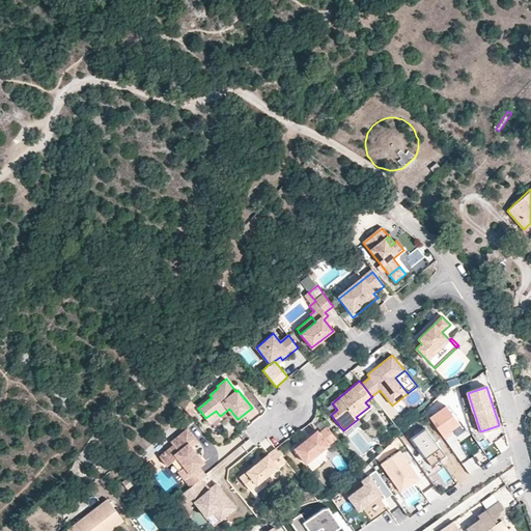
[(447,404),(429,416),(444,437),(460,425),(447,404)]
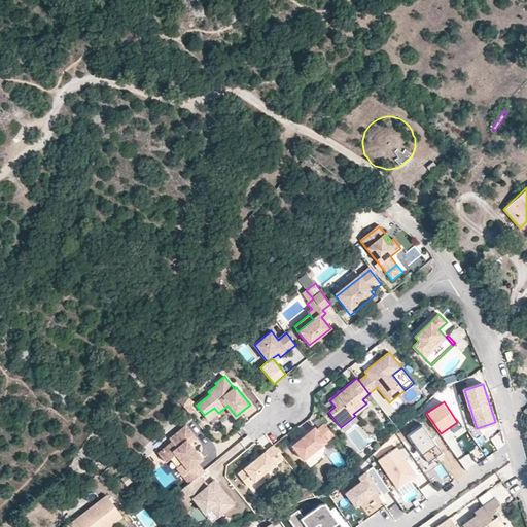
[(218,413),(214,408),(204,415),(209,421),(218,413)]
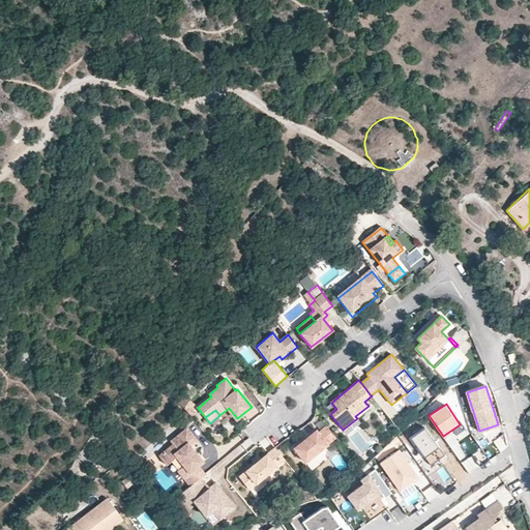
[(442,450),(422,422),(408,433),(421,452),(414,458),(424,472),(441,461),(436,454),(442,450)]
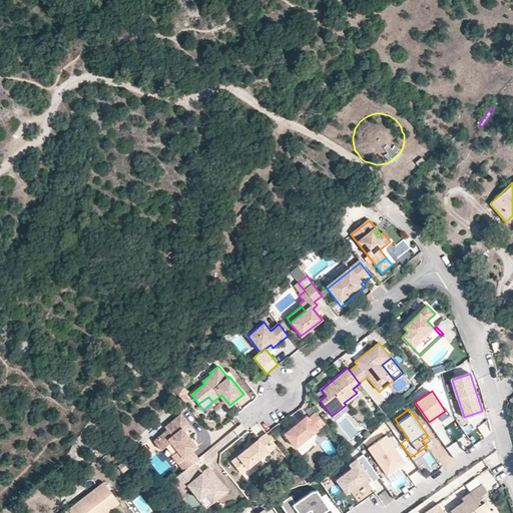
[(326,424),(316,412),(309,419),(307,416),(285,434),(296,448),(326,424)]
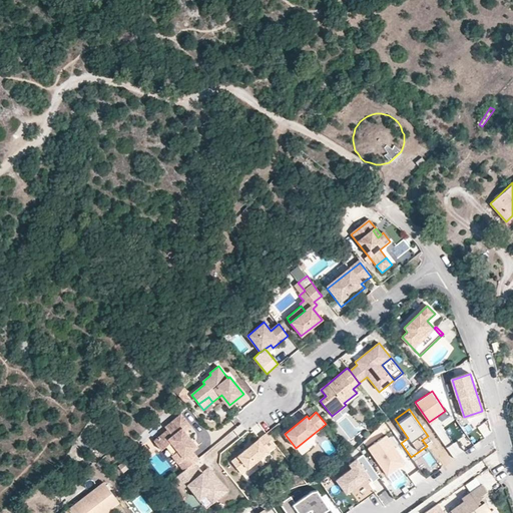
[(197,447),(185,432),(191,427),(181,414),(165,427),(167,430),(154,441),(161,450),(166,446),(173,455),(172,456),(177,463),(178,462),(181,460),(187,468),(194,462),(199,459),(192,451),(197,447)]
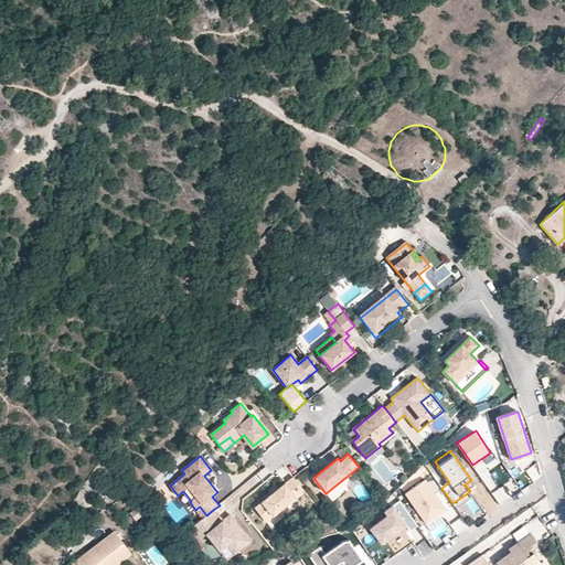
[(532,482),(543,477),(537,465),(525,470),(532,482)]
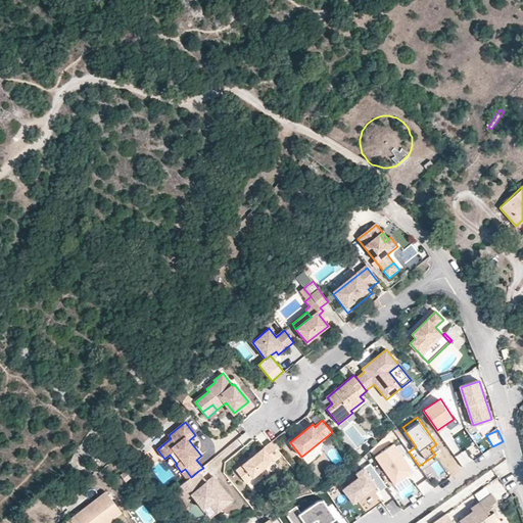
[(281,454),(272,441),(254,455),(256,457),(252,460),(251,458),(236,470),(245,482),(281,454)]
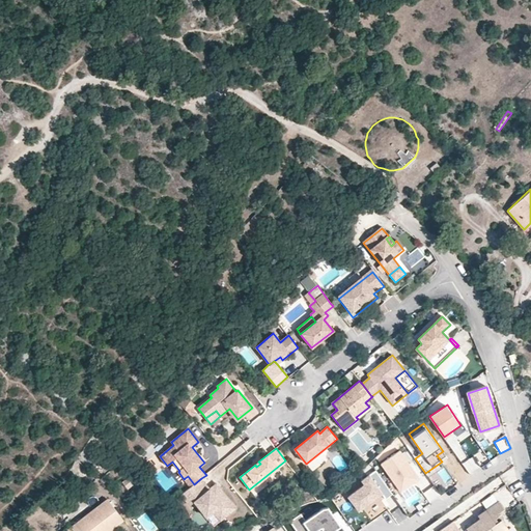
[(401,453),(382,467),(401,496),(414,487),(421,482),(401,453)]
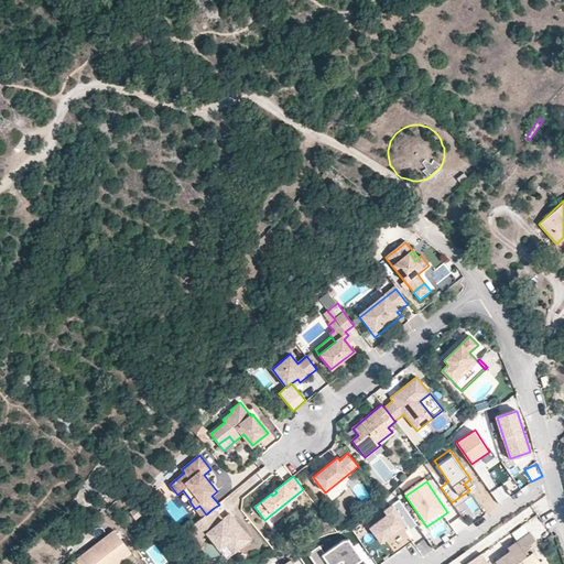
[(388,519),(371,530),(383,546),(408,530),(410,533),(418,528),(400,502),(383,513),(388,519)]
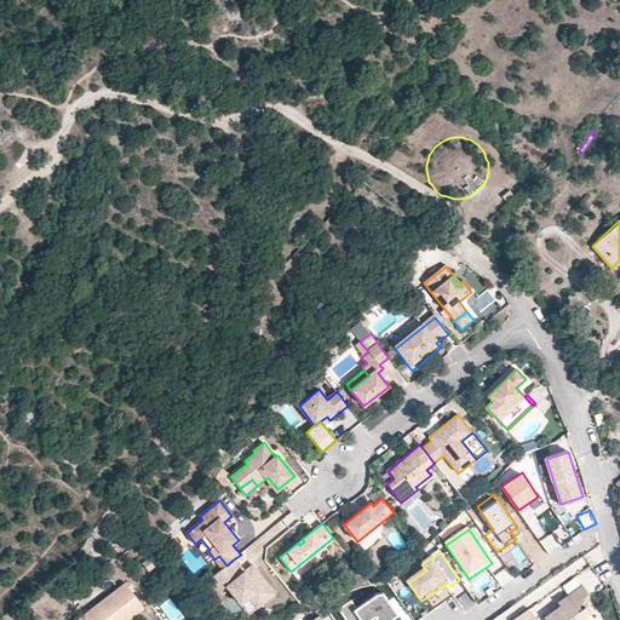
[(155,566),(148,557),(142,562),(149,570),(155,566)]
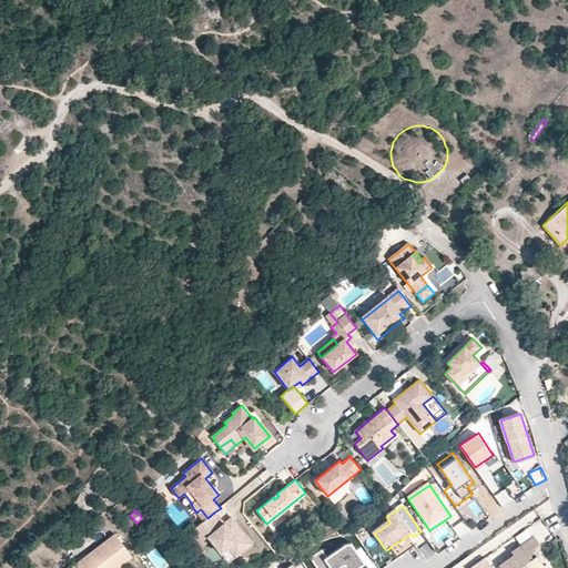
[(208,537),(214,545),(221,539),(227,548),(235,557),(253,544),(234,520),(232,521),(230,521),(229,519),(224,523),(215,511),(208,518),(193,529),(203,540),(208,537)]
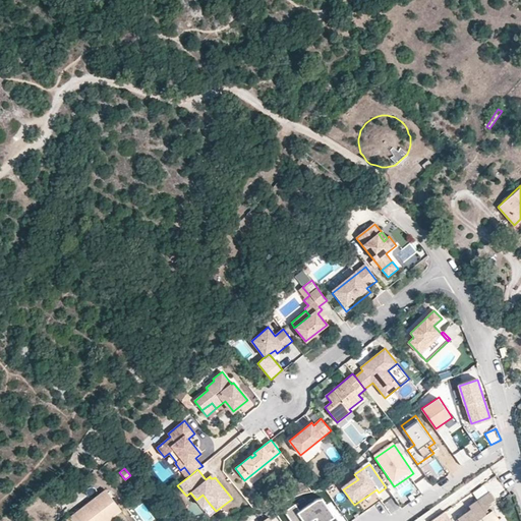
[(410,483),(406,478),(394,486),(398,493),(410,483)]
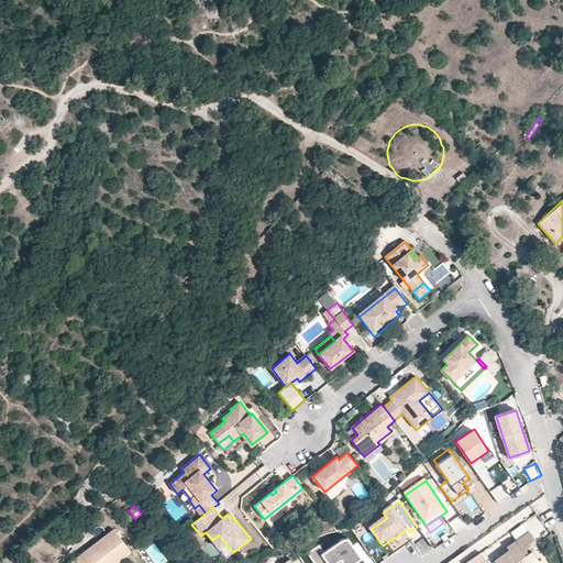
[(512,536),(523,528),(520,522),(509,530),(512,536)]
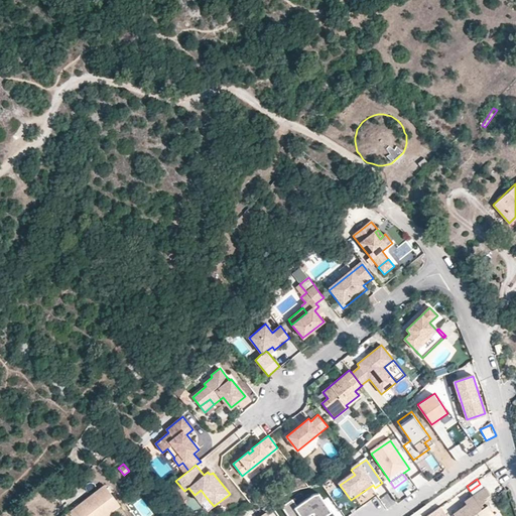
[(120,506),(104,484),(61,515),(106,515),(111,512),(112,512),(120,506)]
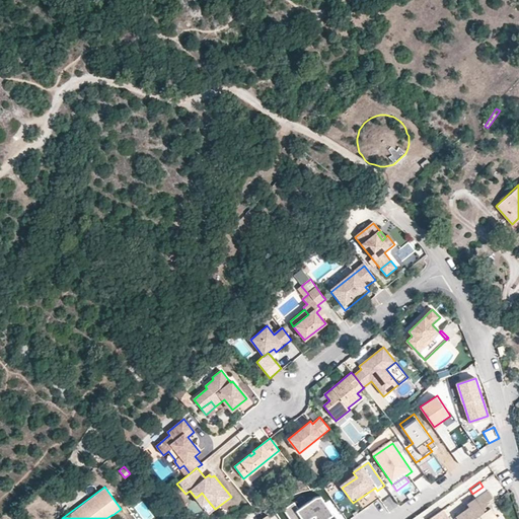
[(498,518),(490,507),(487,509),(485,506),(488,504),(487,502),(493,498),(487,490),(466,504),(468,507),(455,516),(457,518),(498,518)]
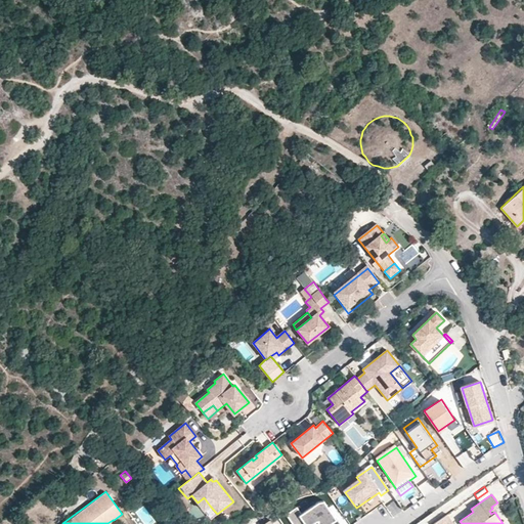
[(210,506),(204,497),(198,503),(204,511),(210,506)]
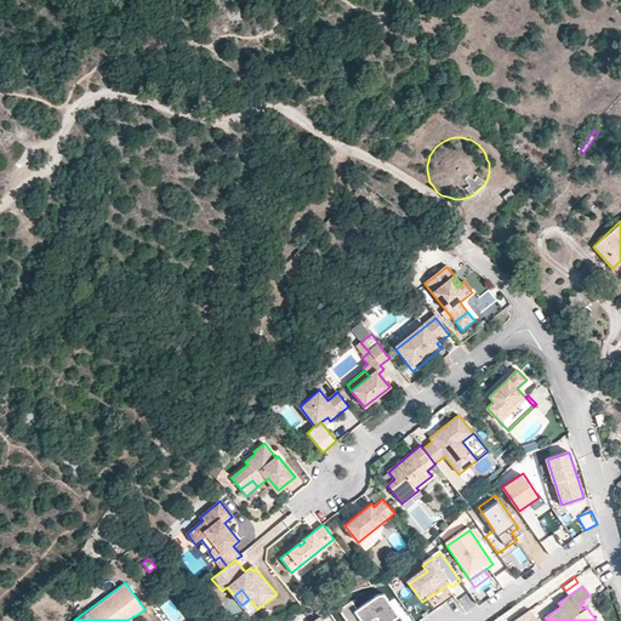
[(353,604),(340,611),(345,620),(400,620),(386,599),(379,600),(359,614),(353,604)]
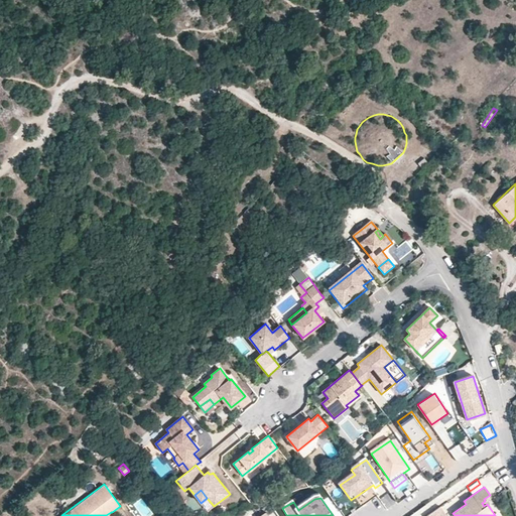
[(447,515),(440,506),(425,515),(447,515)]
